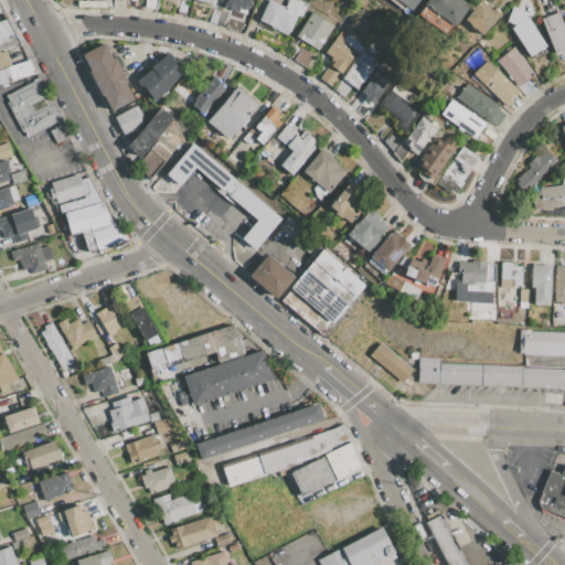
[(157,0),(156,9),(145,8),(146,0),(157,0)]
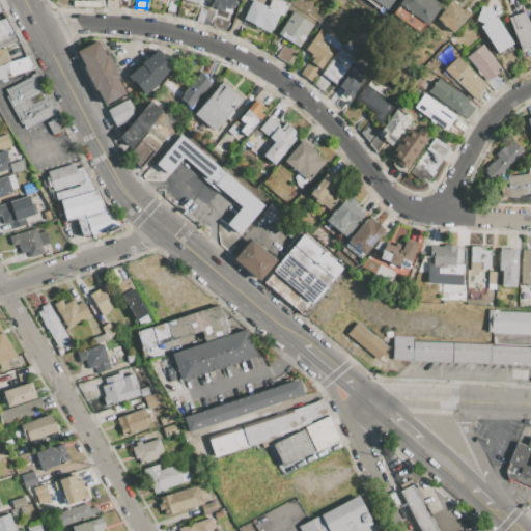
[(172,0),(176,1),(173,12),(166,10),(168,0),(172,0)]
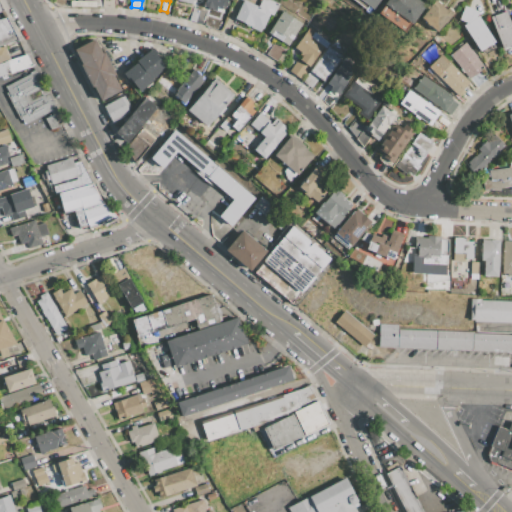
[(217,8),(216,11),(203,7),(204,2),(205,2),(205,0),(227,0),(225,8),(222,7),(221,10),(217,8)]
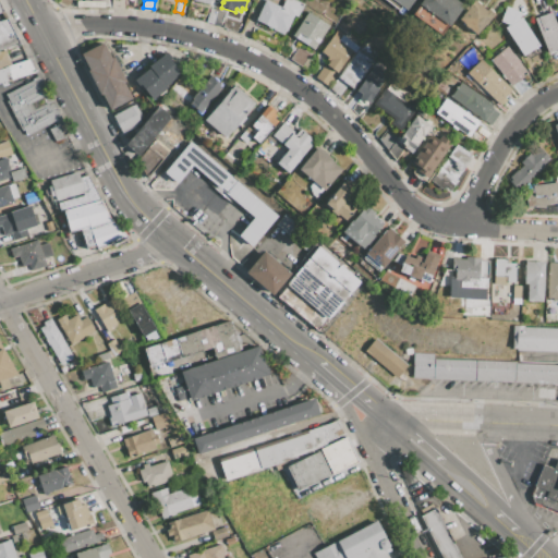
[(296,16),(293,15),(283,34),(255,20),(265,0),(281,8),(284,0),(293,0),(303,4),(296,16)]
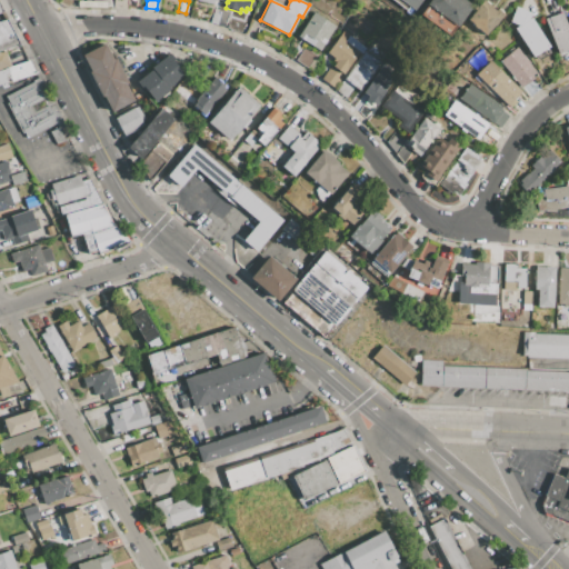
[(420,0),(413,10),(399,0),(420,0)]
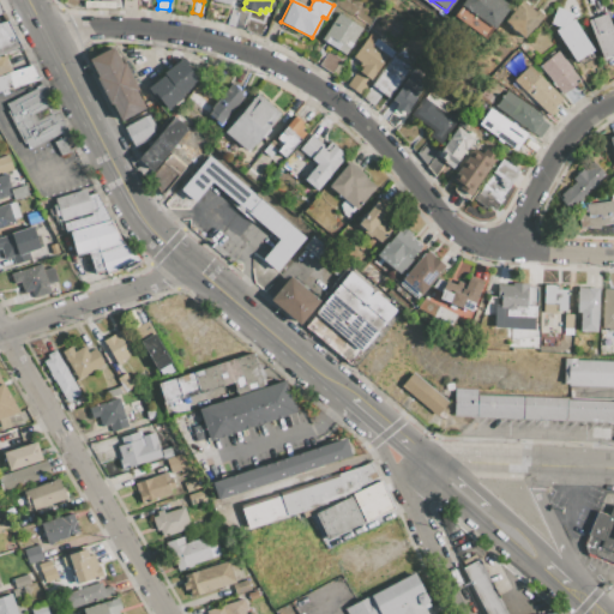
[(459,5),(462,0),(500,0),(507,5),(505,8),(506,10),(487,36),(477,29),(480,25),(475,22),(477,18),(459,5)]
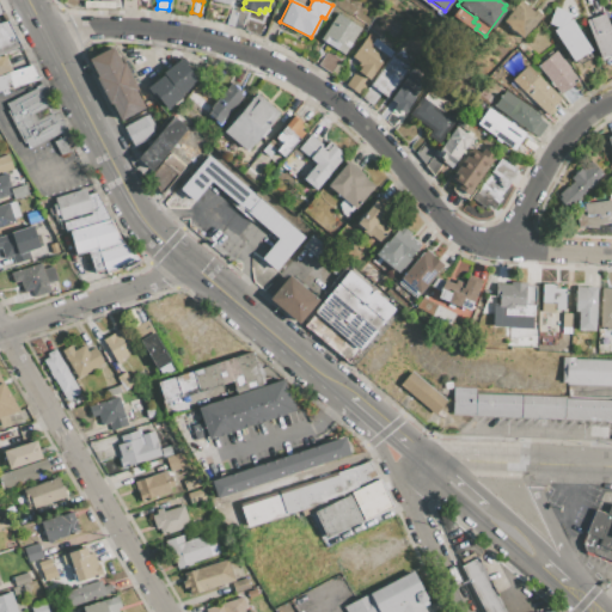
[(520,0),(522,2),(532,12),(534,10),(542,16),(539,18),(521,37),(503,22),(508,17),(507,16),(509,13),(507,11),(510,7),(513,8),(520,0)]
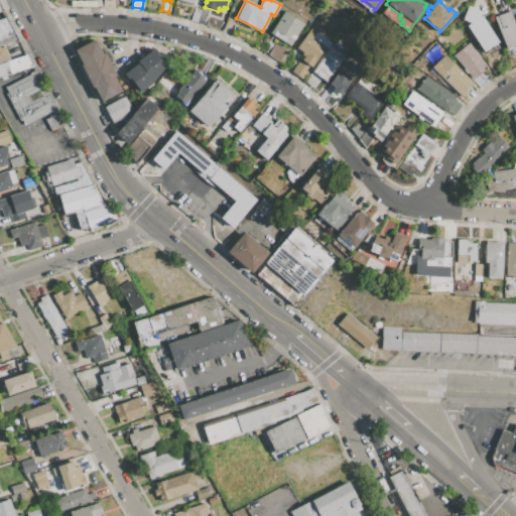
[(463,19),(467,7),(481,12),(479,18),(472,23),(463,19)]
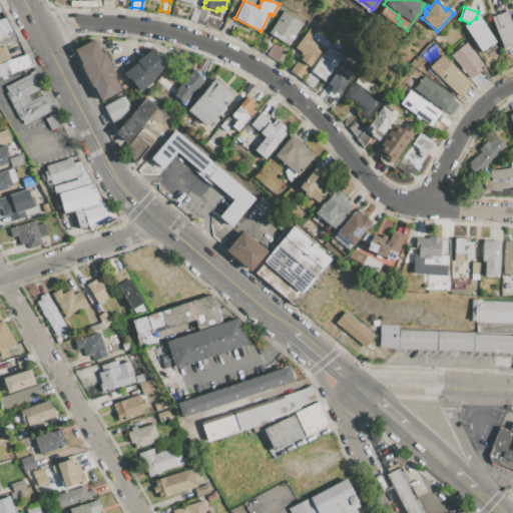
[(283,11),(302,24),(288,46),(269,33),(283,11)]
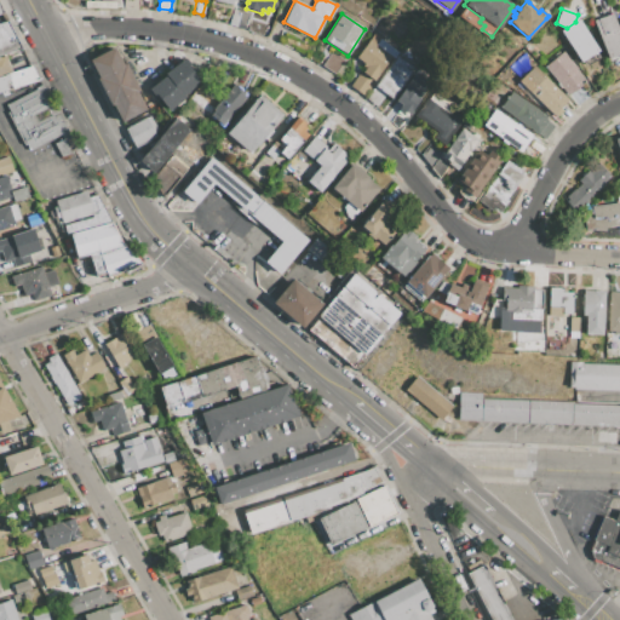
[(593,21),(612,15),(619,38),(619,52),(607,58),(593,21)]
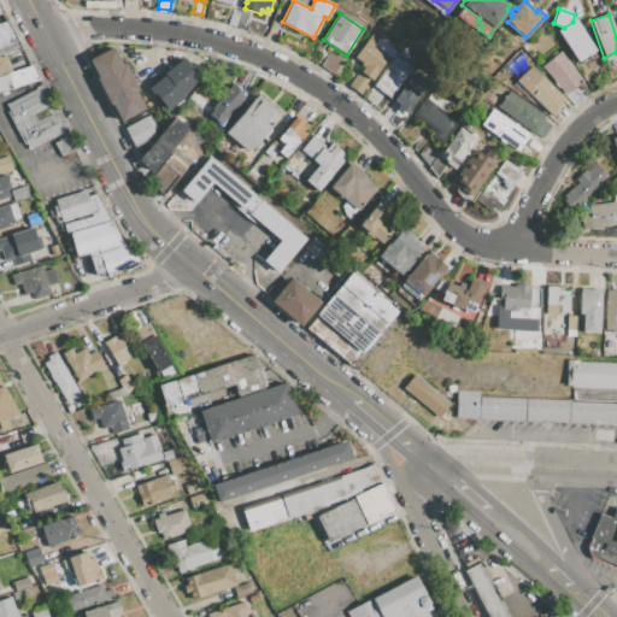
[(558,31),(564,28),(573,22),(577,19),(597,48),(576,60),(558,31)]
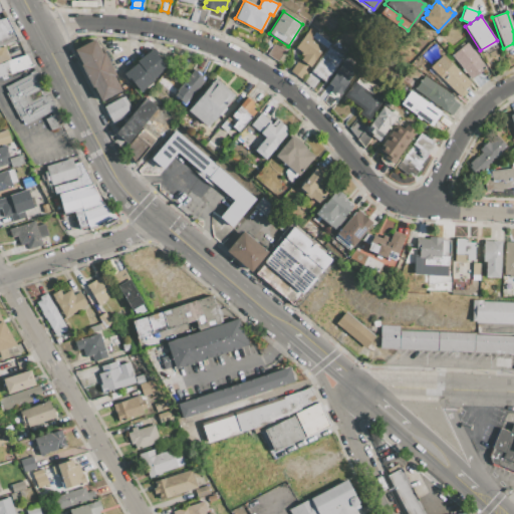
[(0,45),(0,19),(6,17),(18,39),(0,45)]
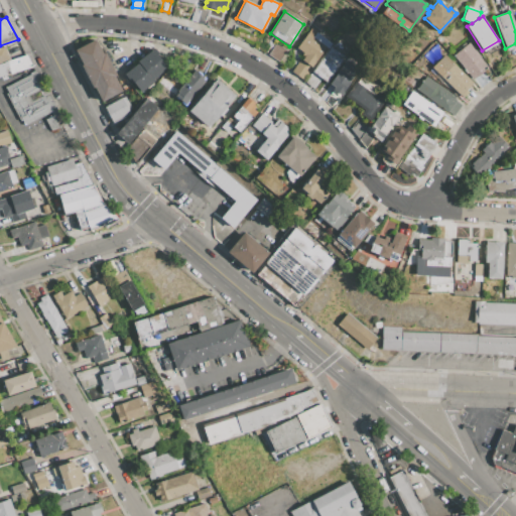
[(311,28),(317,32),(313,37),(318,41),(326,46),(310,67),(301,59),(304,56),(301,54),(302,52),(297,47),(311,28)]
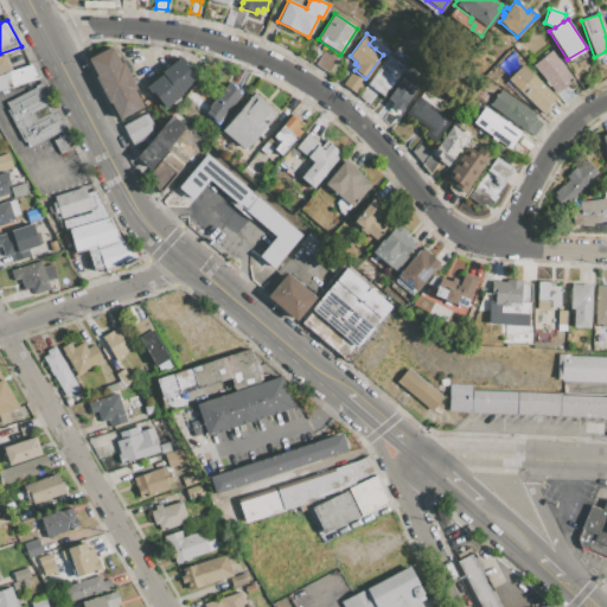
[(375,49),(383,55),(387,49),(378,43),(375,49)]
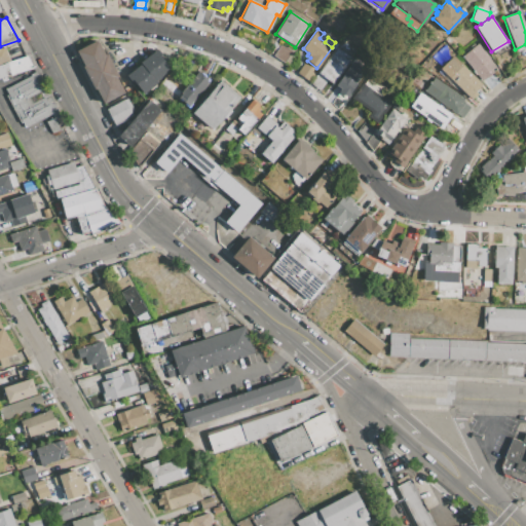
[(95,90),(92,91),(81,68),(83,67),(75,51),(97,40),(104,55),(107,54),(119,77),(115,79),(123,95),(102,105),(95,90)]
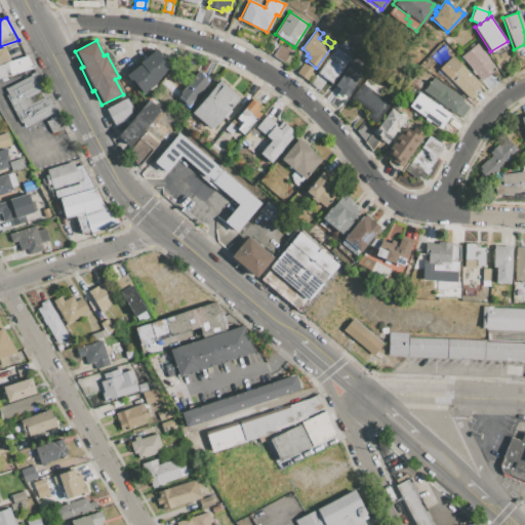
[(477,43),(495,67),(491,73),(484,78),(479,80),(460,56),(477,43)]
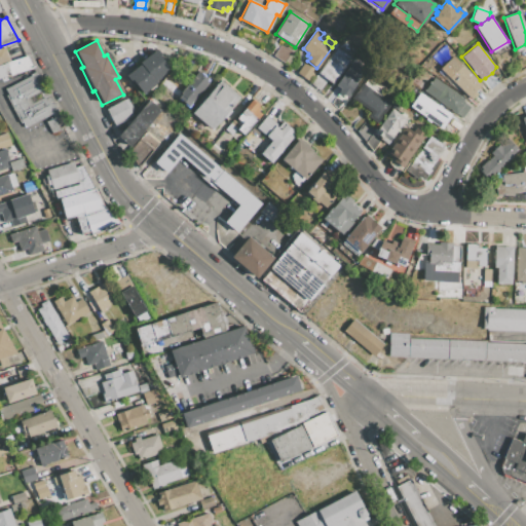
[(282,44),(292,51),(284,63),(273,55),(282,44)]
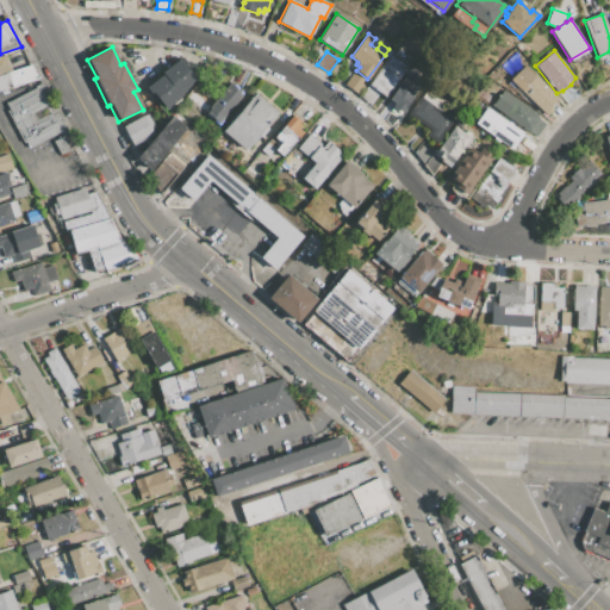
[(11,72),(0,74),(0,56),(5,55),(11,72)]
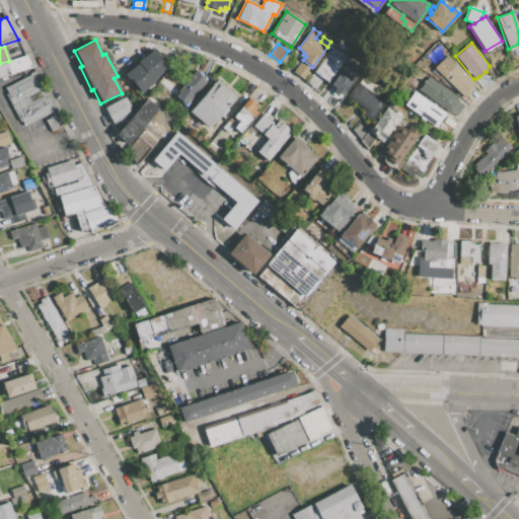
[(332,48),(346,58),(327,82),(314,72),(332,48)]
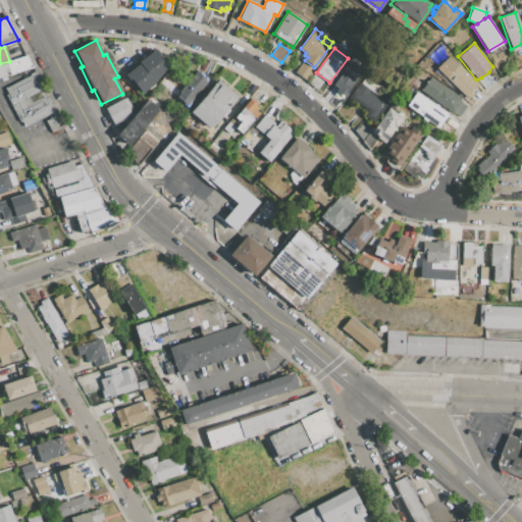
[(143,93),(132,80),(129,82),(124,75),(140,64),(138,62),(155,50),(162,60),(161,61),(167,67),(156,82),(151,86),(143,93)]
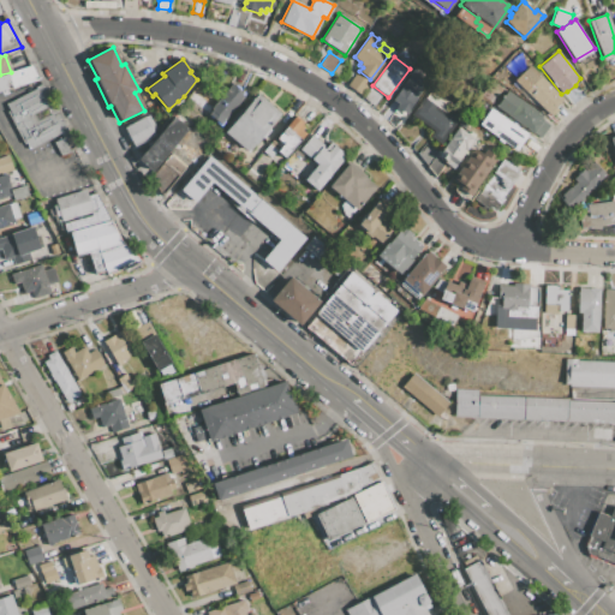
[(4,75),(31,65),(37,81),(10,90),(4,75)]
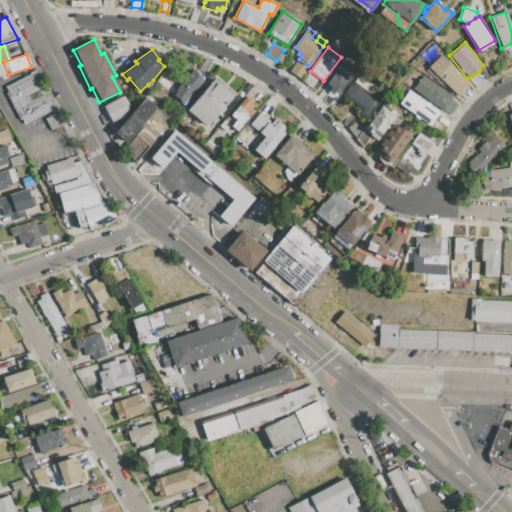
[(428,67),(440,55),(468,82),(462,88),(465,90),(459,96),(457,93),(455,95),(428,67)]
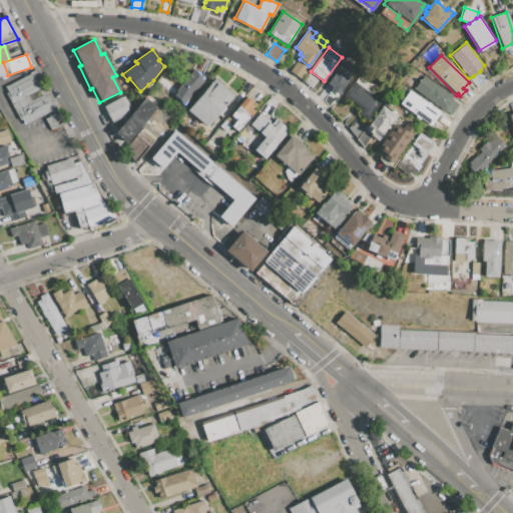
[(298,60),(308,67),(300,78),(290,71),(298,60)]
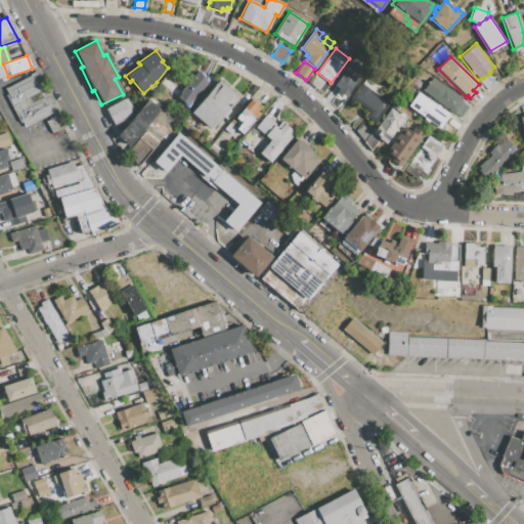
[(350,62),(363,72),(345,96),(338,91),(340,89),(334,84),(350,62)]
